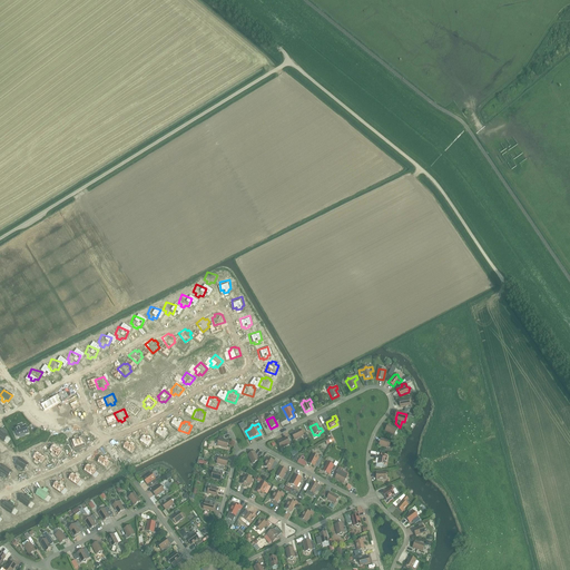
[(19,428),(16,429),(18,436),(29,433),(26,424),(22,426),(21,424),(18,425),(19,428)]
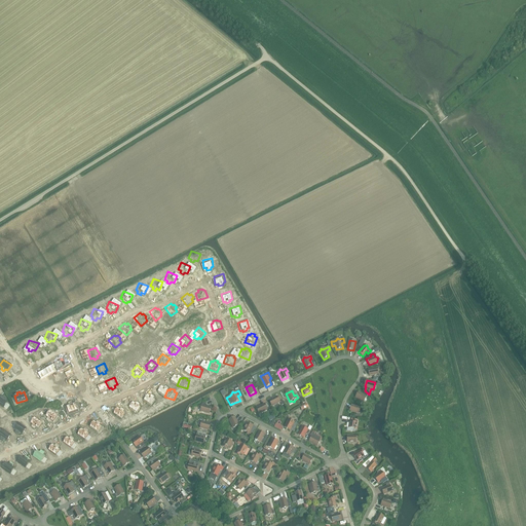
[(366,399),(368,395),(365,392),(364,395),(359,392),(355,398),(364,403),(364,402),(367,401),(366,399)]
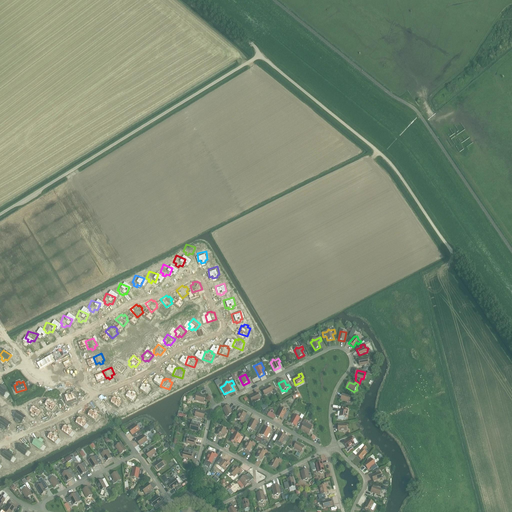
[(149,385),(146,392),(155,395),(158,388),(155,387),(155,385),(151,384),(151,385),(149,385)]
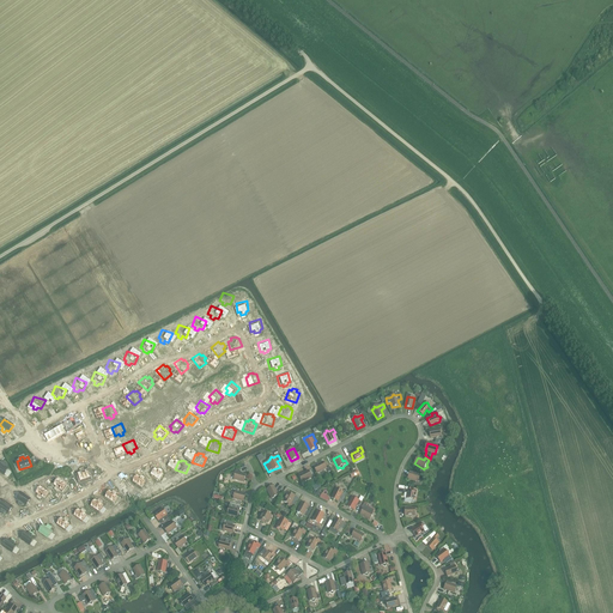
[(1,461),(0,461),(0,472),(2,475),(10,469),(7,467),(10,466),(6,461),(4,462),(1,461)]
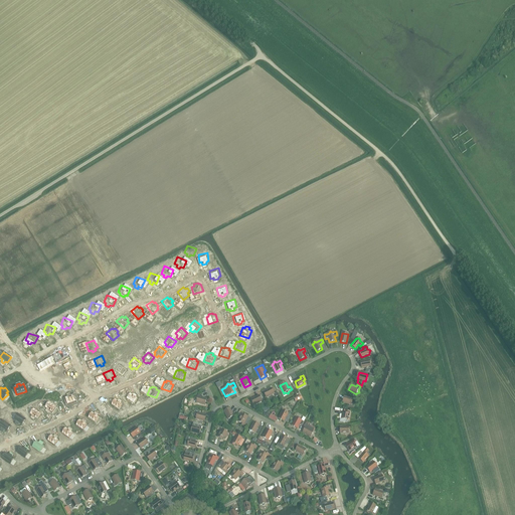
[(272,388),(264,392),(267,398),(275,394),(272,388)]
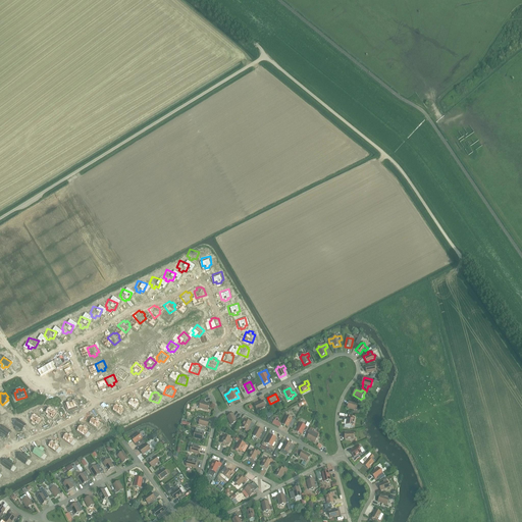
[(139,400),(136,408),(145,411),(148,403),(145,402),(146,400),(142,399),(141,401),(139,400)]
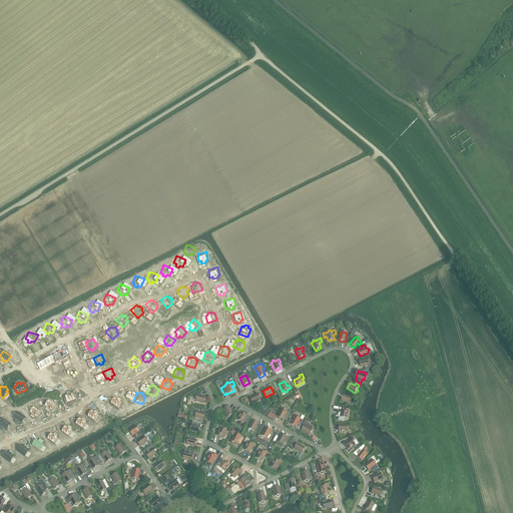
[(195,402),(204,404),(205,398),(200,397),(201,394),(197,393),(196,397),(194,398),(195,401),(195,402)]
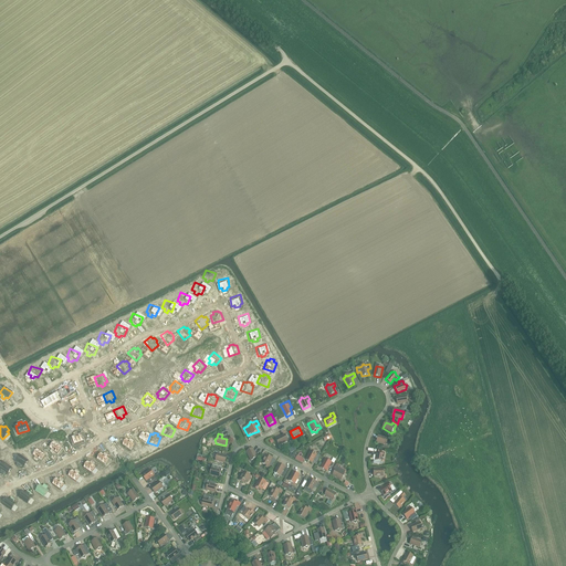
[(285,435),(276,439),(279,446),(287,441),(285,435)]
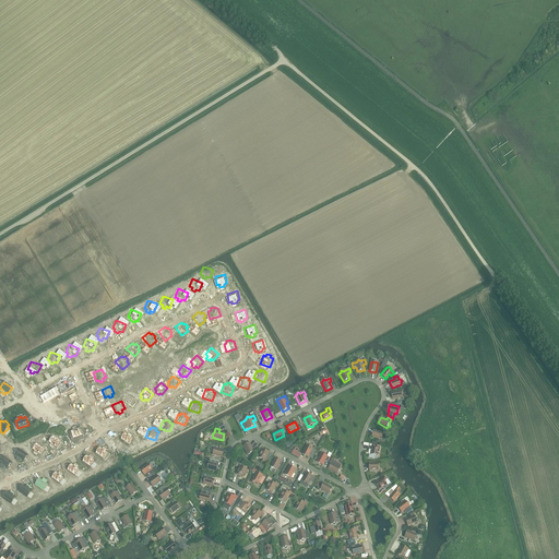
[(381,440),(383,433),(373,430),(371,437),(381,440)]
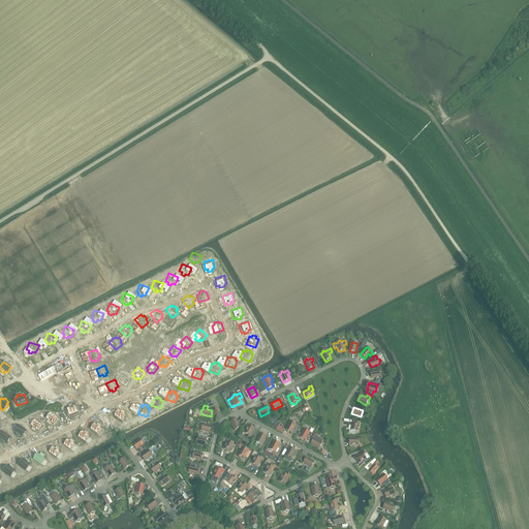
[(71,414),(69,415),(72,423),(81,418),(78,411),(75,412),(74,411),(71,413),(71,414)]
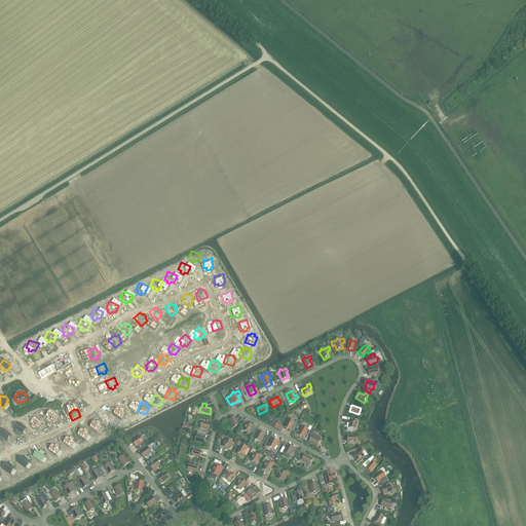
[(127,410),(124,418),(134,421),(137,413),(134,412),(135,411),(130,409),(129,411),(127,410)]
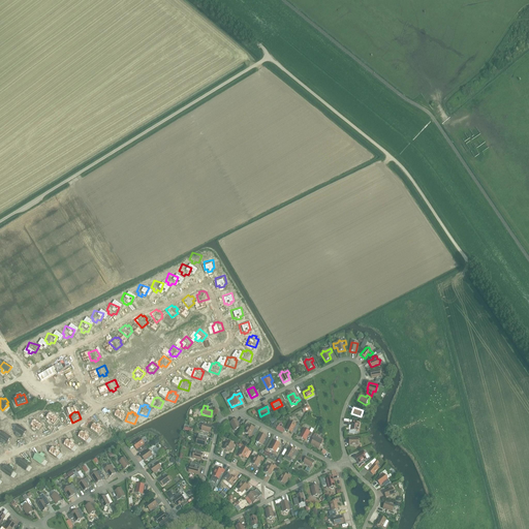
[(111,417),(107,426),(118,429),(120,421),(118,419),(118,418),(114,416),(114,418),(111,417)]
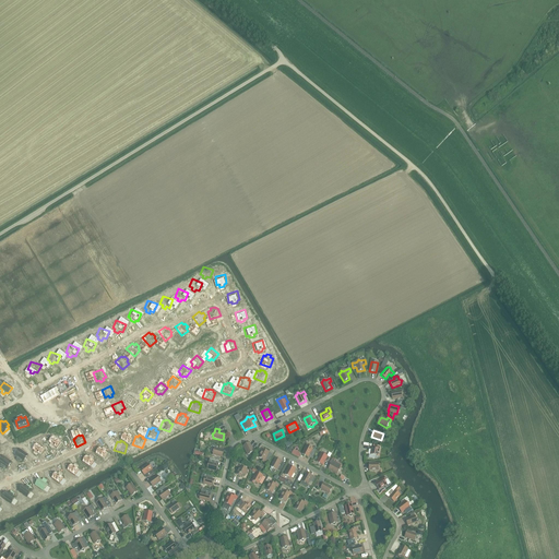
[(58,442),(52,449),(55,451),(54,452),(57,455),(58,453),(60,455),(66,449),(58,442)]
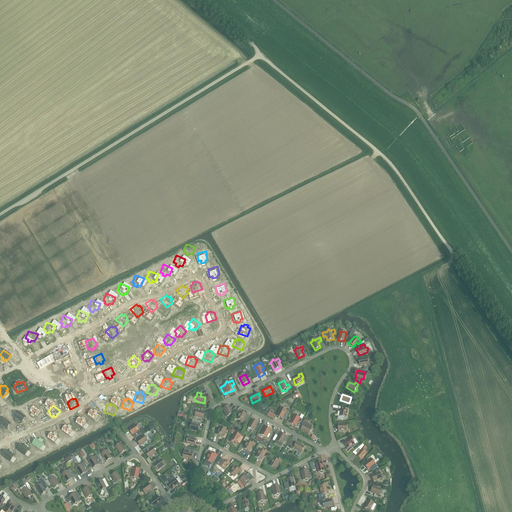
[(228,406),(223,409),(227,417),(232,414),(228,406)]
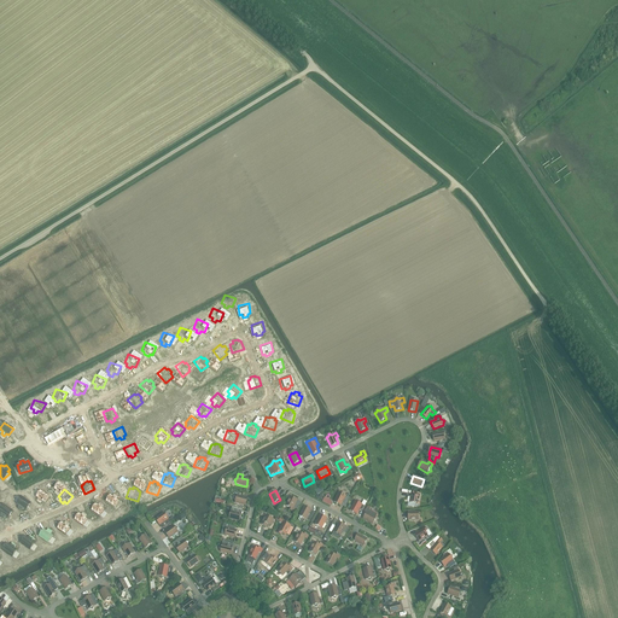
[(339,493),(334,502),(340,506),(344,500),(347,502),(349,497),(344,495),(344,493),(340,494),(339,493)]
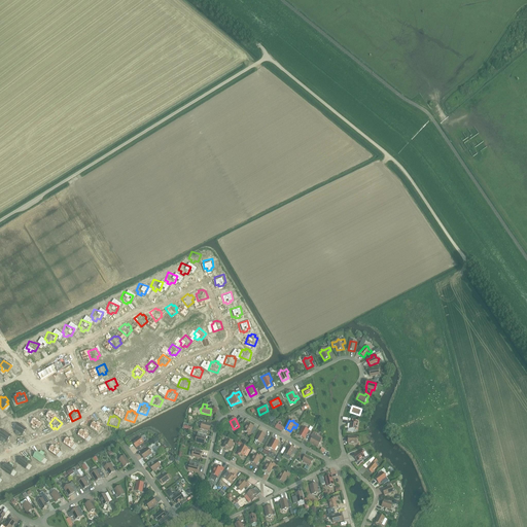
[(357,430),(358,422),(353,421),(353,424),(350,423),(349,429),(357,430)]
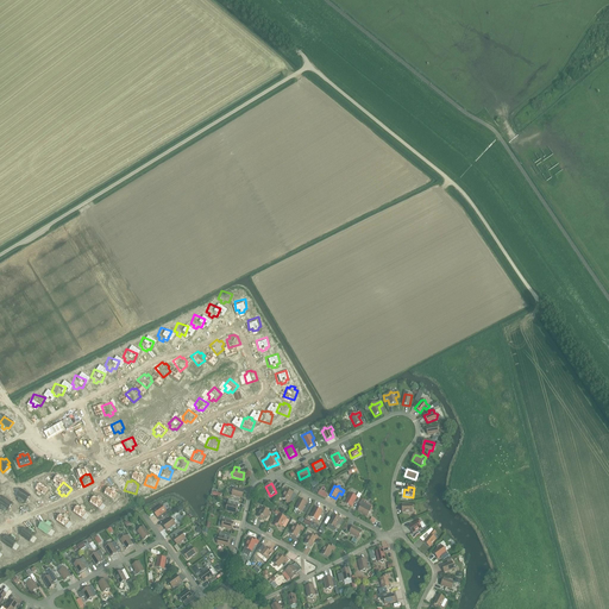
[(46,488),(41,496),(43,497),(42,498),(45,502),(46,500),(49,502),(55,495),(46,488)]
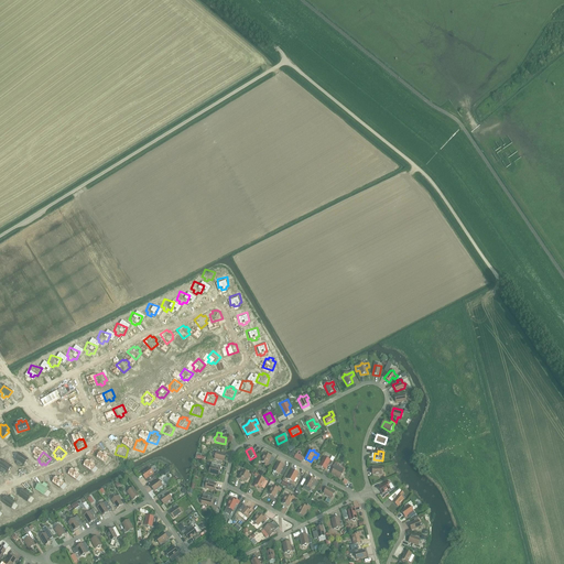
[(100,454),(97,463),(107,466),(110,457),(108,456),(109,455),(104,453),(104,455),(100,454)]
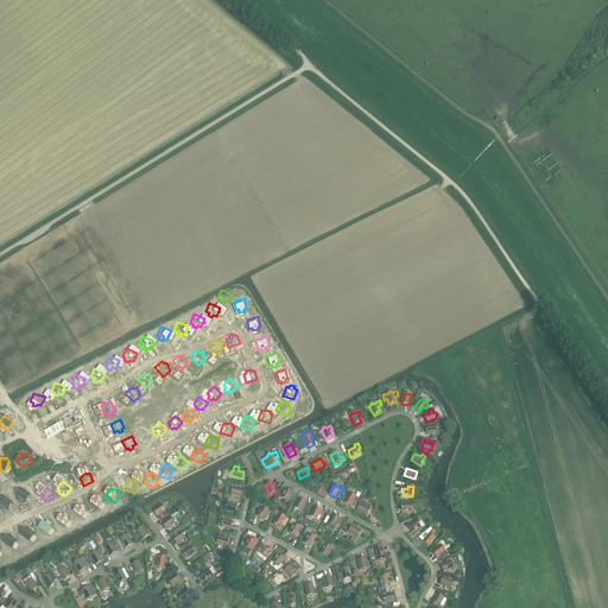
[(241,498),(244,491),(233,488),(233,489),(230,491),(232,494),(232,495),(241,498)]
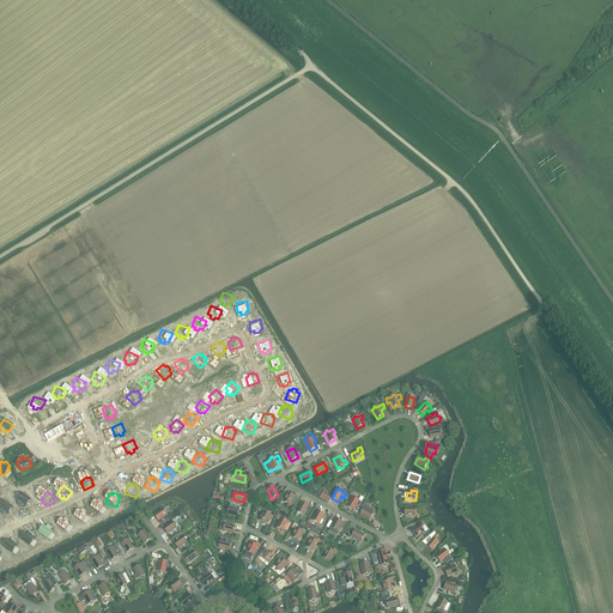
[(291,508),(292,505),(291,504),(295,497),(289,493),(284,502),(287,504),(286,505),(291,508)]
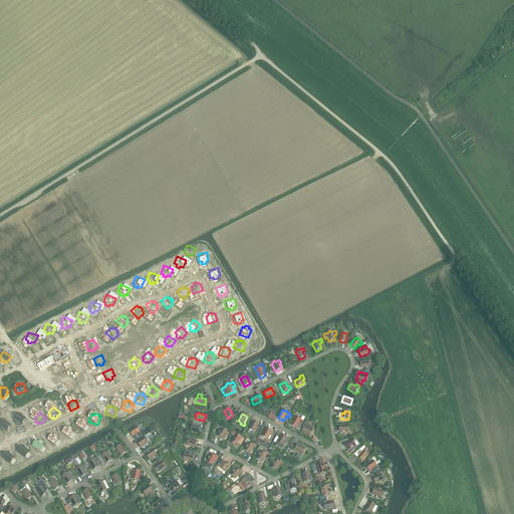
[(295,417),(291,425),(296,428),(299,424),(301,425),(303,422),(300,420),(299,417),(296,418),(295,417)]
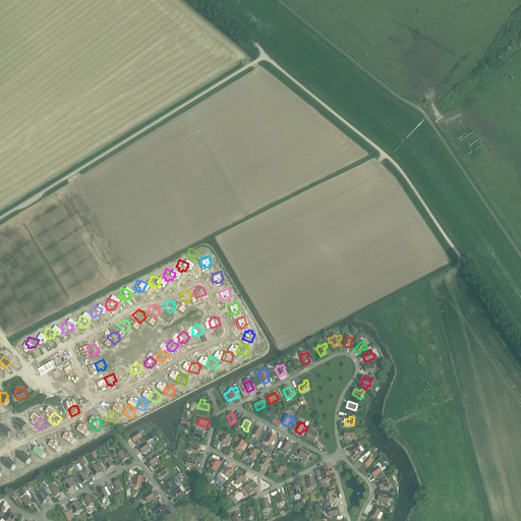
[(25,423),(19,429),(21,431),(20,432),(24,436),(24,433),(26,436),(33,429),(25,423)]
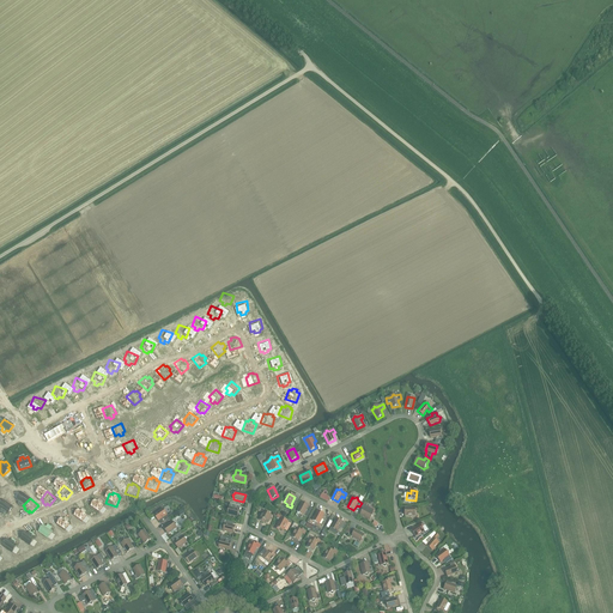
[(90,499),(86,509),(97,513),(101,503),(97,502),(98,501),(93,498),(92,501),(90,499)]
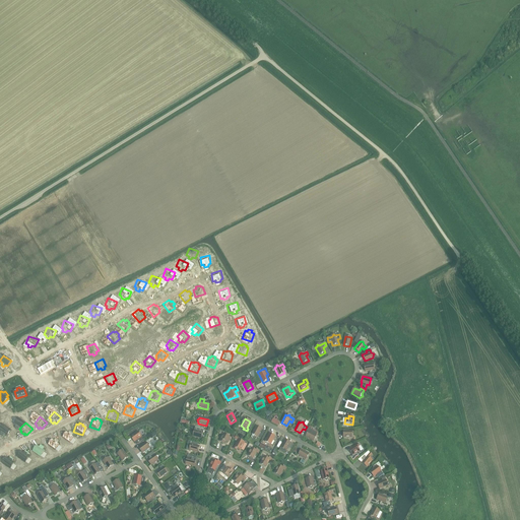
[(257,438),(262,430),(256,427),(252,435),(257,438)]
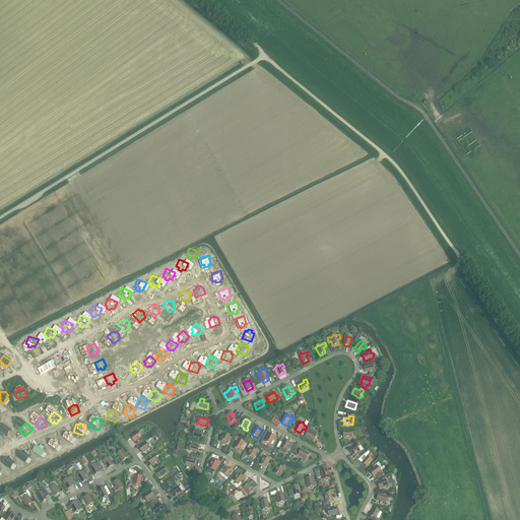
[(309,432),(306,437),(314,442),(317,436),(316,436),(318,433),(312,429),(312,428),(309,427),(307,431),(309,432)]
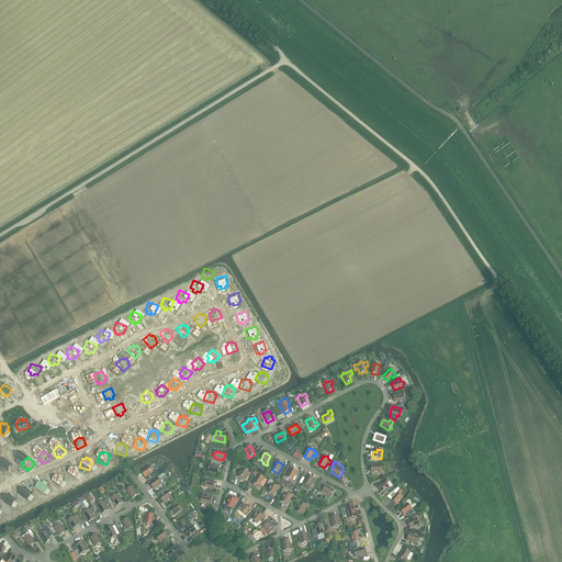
[(211,462),(210,465),(210,467),(208,469),(209,471),(209,472),(217,474),(220,468),(214,467),(214,463),(211,462)]
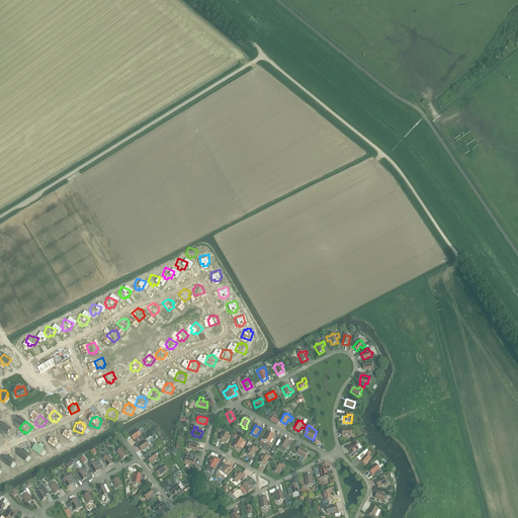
[(9,428),(5,435),(7,436),(6,438),(10,440),(10,438),(12,440),(17,433),(9,428)]
